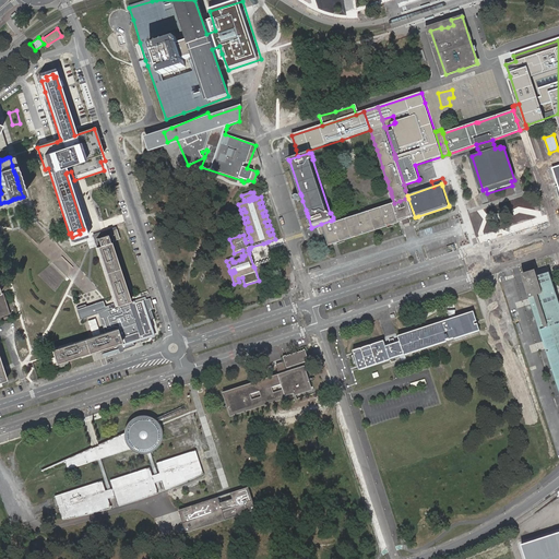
[(116,213),(123,210),(119,194),(111,197),(116,213)]
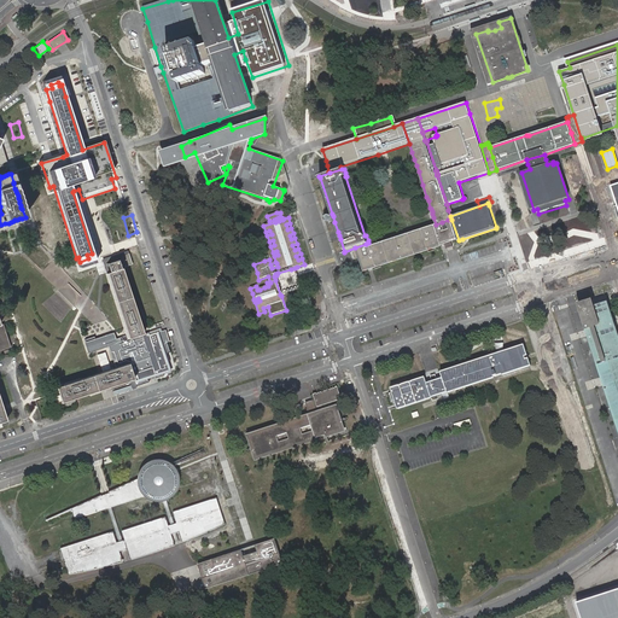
[(449,244),(459,240),(452,220),(448,220),(442,222),(436,225),(366,248),(366,244),(355,248),(357,254),(359,258),(359,260),(362,272),(368,270),(371,269),(373,269),(442,246),(444,245),(449,244)]
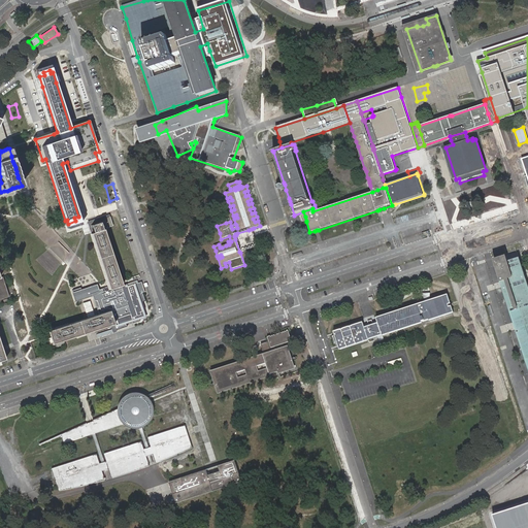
[(110,219),(109,216),(96,221),(87,223),(107,288),(109,294),(123,290),(121,281),(103,229),(113,226),(110,219)]
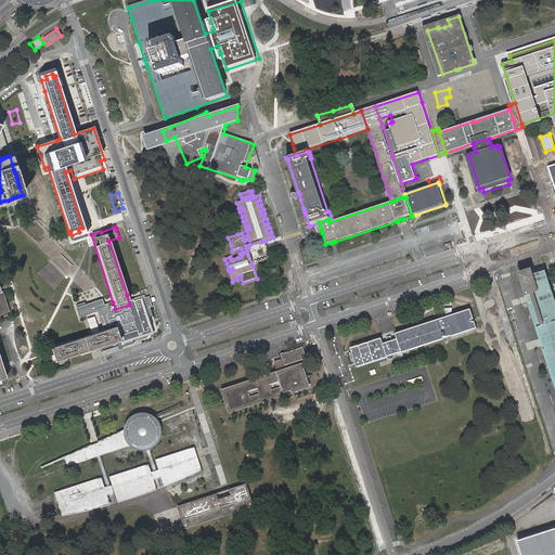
[(460,231),(453,229),(455,240),(462,237),(460,231)]
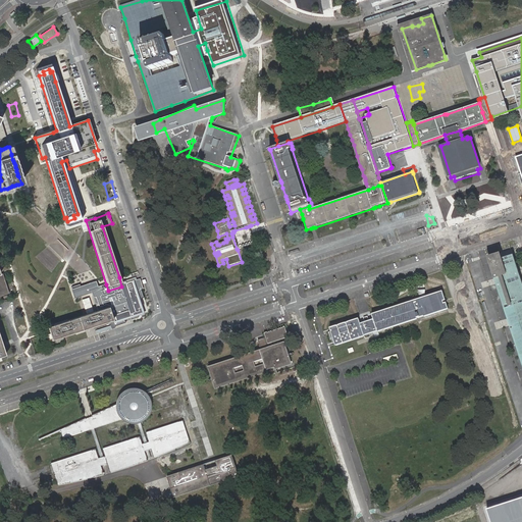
[(297,248),(288,251),(289,256),(299,252),(297,248)]
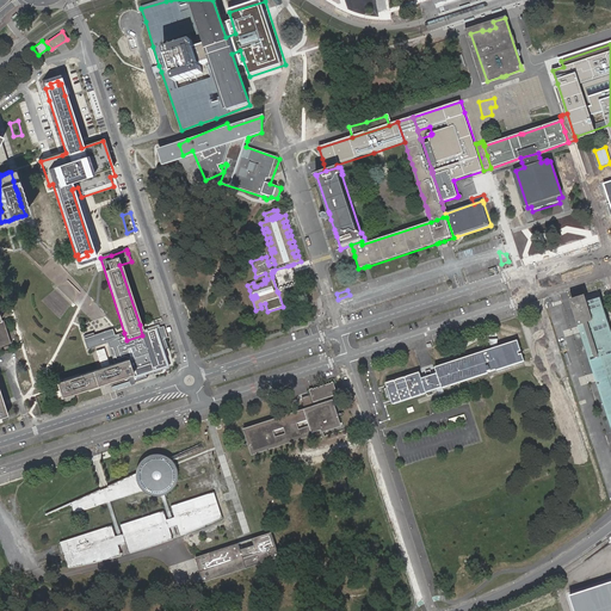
[(594,372),(594,374),(596,372),(598,376),(599,381),(597,381),(597,382),(598,383),(598,384),(599,387),(600,392),(602,395),(604,405),(605,408),(610,424),(610,425),(610,328),(610,323),(608,323),(606,321),(606,318),(608,318),(600,297),(588,301),(587,296),(572,301),(580,326),(581,326),(582,328),(584,333),(582,333),(590,358),(594,372)]
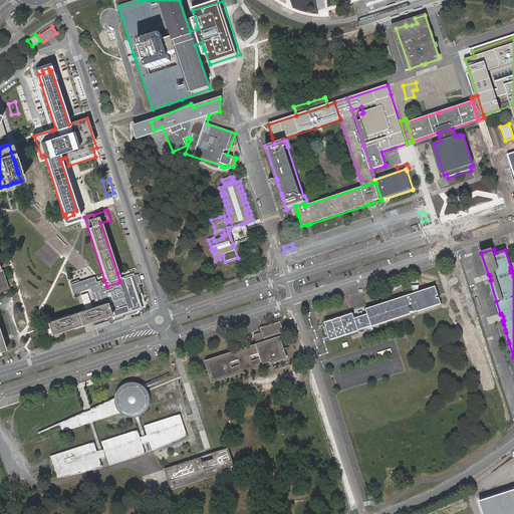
[(0,355),(0,356),(0,354),(0,352),(5,351),(0,335),(0,291),(9,289),(2,269),(0,270),(0,355)]
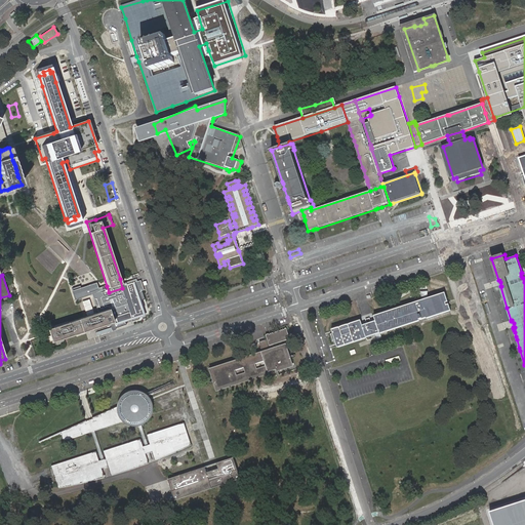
[(146,317),(143,310),(145,309),(143,301),(146,300),(143,292),(145,292),(140,281),(122,288),(109,292),(107,286),(103,288),(98,289),(96,284),(87,287),(80,289),(79,287),(71,289),(74,297),(75,300),(80,298),(84,297),(91,295),(92,297),(96,309),(97,314),(109,310),(114,323),(116,331),(119,330),(125,328),(127,327),(125,321),(131,319),(133,323),(139,320),(139,319),(146,317)]
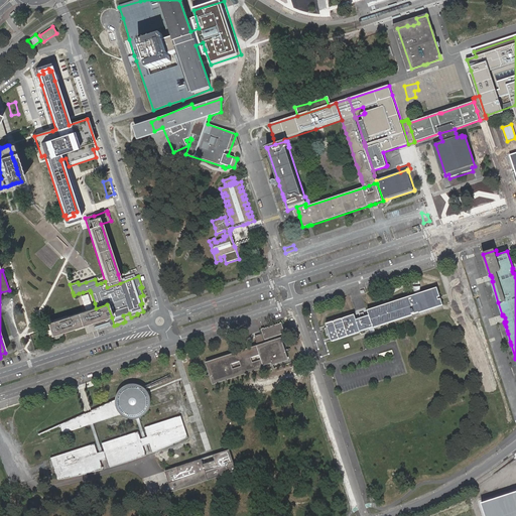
[(339,318),(328,323),(326,323),(326,326),(327,328),(329,332),(330,337),(331,341),(332,342),(366,331),(368,331),(372,329),(376,328),(383,326),(420,313),(443,306),(439,293),(437,286),(418,293),(413,294),(377,306),(367,309),(368,314),(364,315),(363,314),(362,314),(359,315),(360,316),(355,318),(354,313),(339,318)]
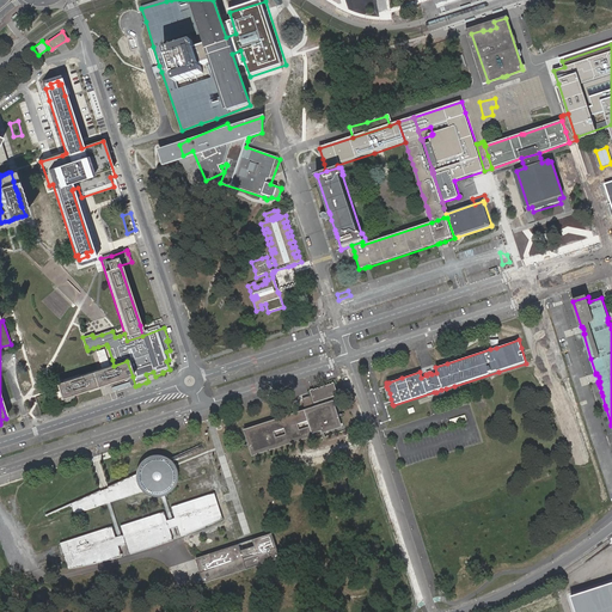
[(102,369),(110,367),(104,348),(96,352),(102,369)]
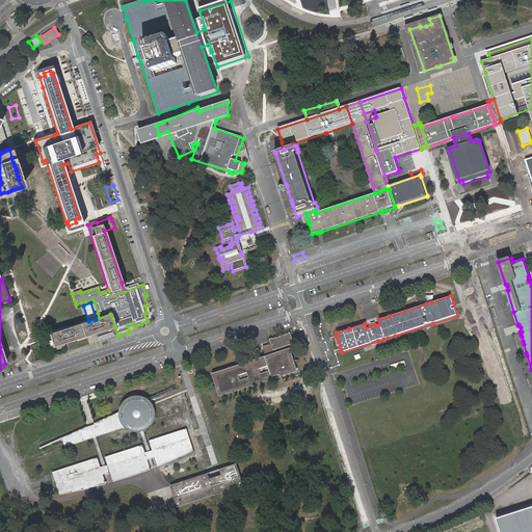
[(497,317),(494,307),(488,309),(491,319),(497,317)]
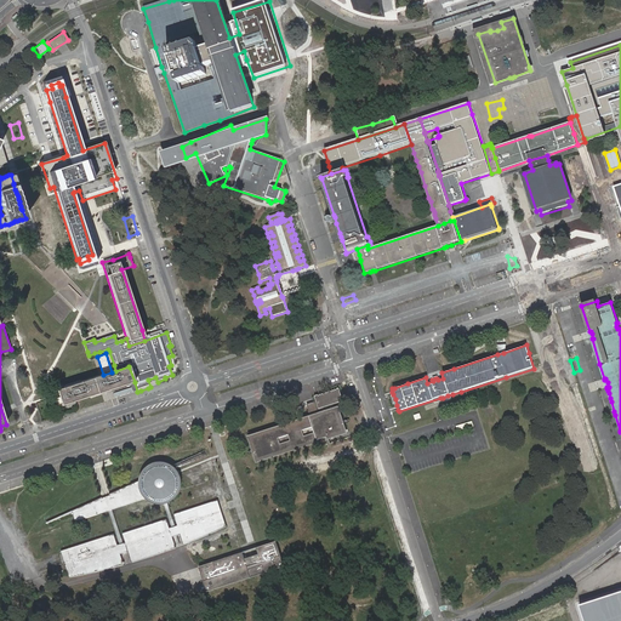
[(596,358),(592,359),(598,380),(602,379),(596,358)]
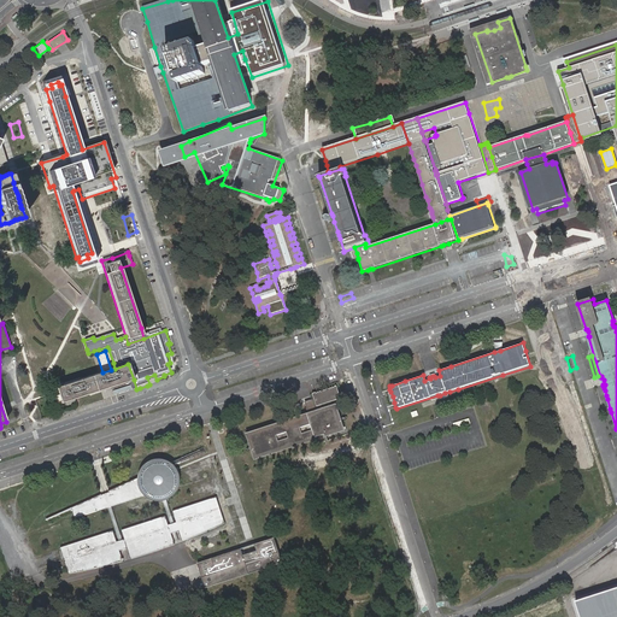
[(128,364),(115,369),(111,370),(103,372),(99,375),(56,389),(57,393),(58,395),(54,397),(56,404),(60,401),(60,404),(101,391),(129,381),(134,380),(128,364)]
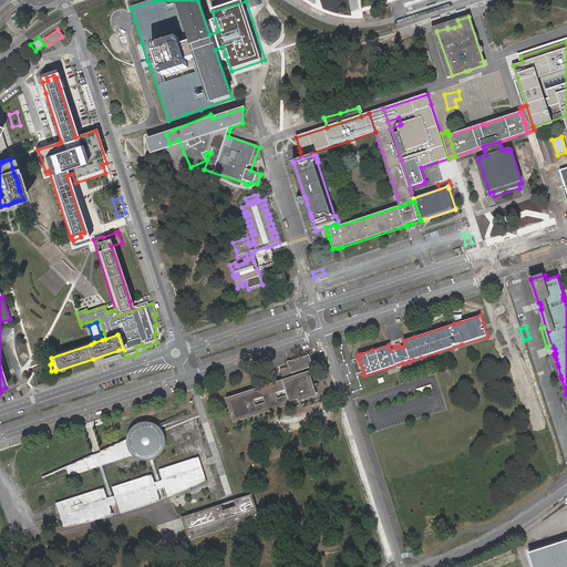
[(286,377),(282,378),(284,380),(227,399),(232,413),(235,421),(290,403),(289,401),(299,398),(300,400),(316,394),(311,380),(308,371),(297,375),(295,371),(313,366),(310,359),(309,353),(287,361),(292,377),(290,378),(290,375),(286,377)]
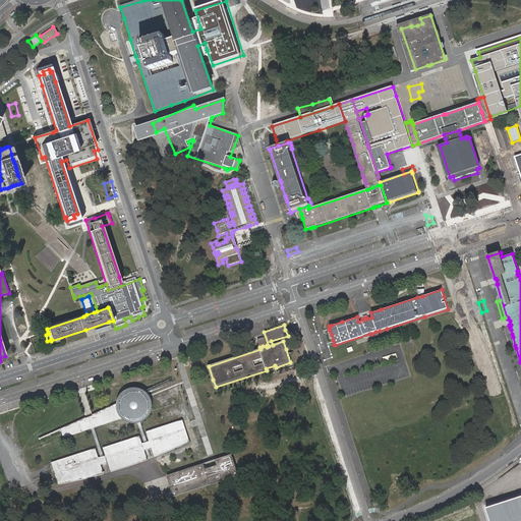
[(257,342),(259,347),(263,346),(267,345),(264,337),(261,338),(257,339),(256,339),(257,342)]
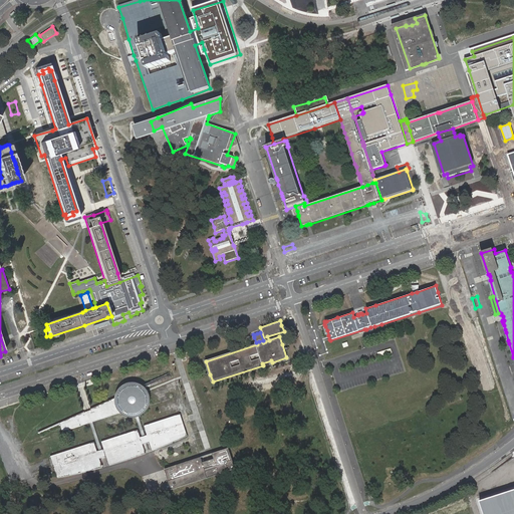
[(62,428),(63,433),(82,427),(81,424),(90,421),(91,424),(93,431),(95,437),(99,451),(97,452),(96,448),(95,444),(94,441),(90,443),(85,444),(73,448),(50,455),(52,460),(53,463),(53,465),(54,468),(56,474),(58,480),(59,479),(64,478),(71,477),(82,475),(103,470),(100,460),(103,459),(106,458),(108,466),(110,467),(113,467),(121,465),(130,462),(148,455),(145,446),(148,445),(152,444),(154,453),(164,449),(172,446),(190,437),(184,423),(181,414),(169,418),(146,425),(149,433),(149,435),(146,436),(145,432),(143,427),(141,418),(143,417),(145,416),(146,415),(147,414),(148,413),(149,411),(150,409),(151,407),(151,405),(152,403),(152,401),(152,400),(151,398),(151,396),(151,395),(150,393),(149,392),(149,391),(148,390),(147,388),(173,375),(171,370),(143,383),(141,382),(139,381),(136,381),(134,380),(132,381),(131,381),(130,381),(126,382),(124,383),(123,386),(121,387),(119,389),(118,392),(117,395),(117,397),(115,397),(113,399),(99,405),(91,409),(92,410),(89,412),(85,413),(85,412),(63,422),(60,423),(36,435),(37,437),(42,435),(53,430),(61,426),(62,428)]
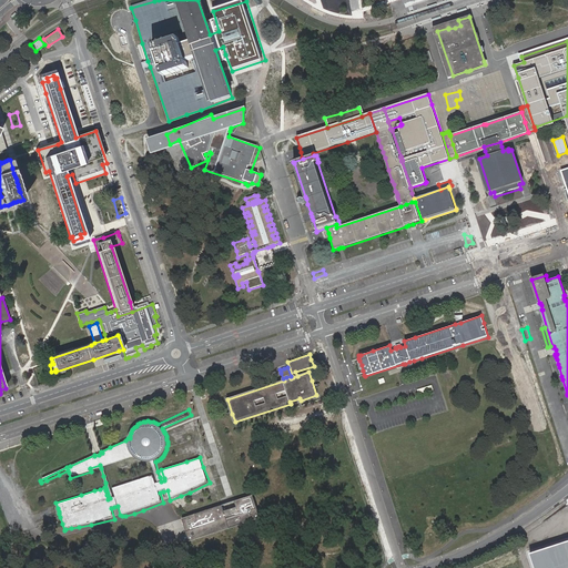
[(185,445),(189,454),(196,452),(193,442),(185,445)]
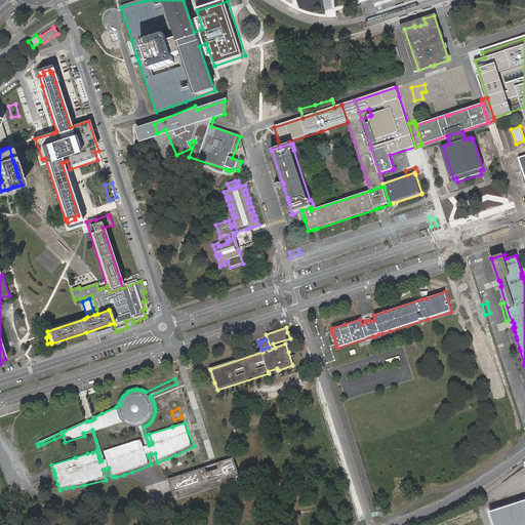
[(228,460),(220,462),(221,467),(221,468),(215,470),(210,472),(208,467),(184,475),(171,479),(172,482),(174,489),(175,491),(176,492),(176,494),(176,495),(178,500),(180,499),(183,499),(184,498),(185,498),(186,497),(187,497),(190,496),(191,496),(203,492),(209,490),(215,488),(213,483),(215,482),(224,479),(226,478),(228,484),(240,480),(242,479),(244,478),(242,473),(241,471),(240,469),(237,457),(236,457),(235,457),(228,460)]
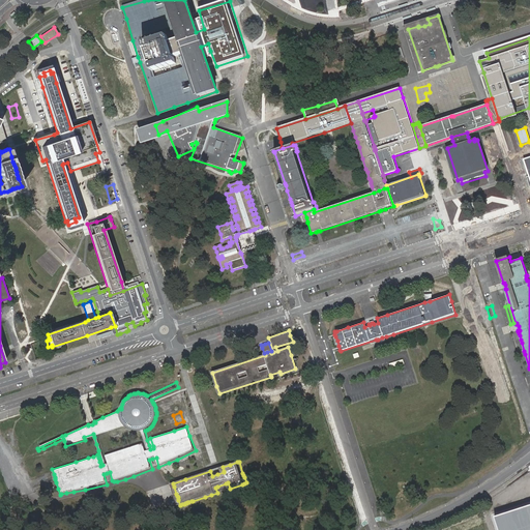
[(23,478),(30,476),(27,465),(20,467),(23,478)]
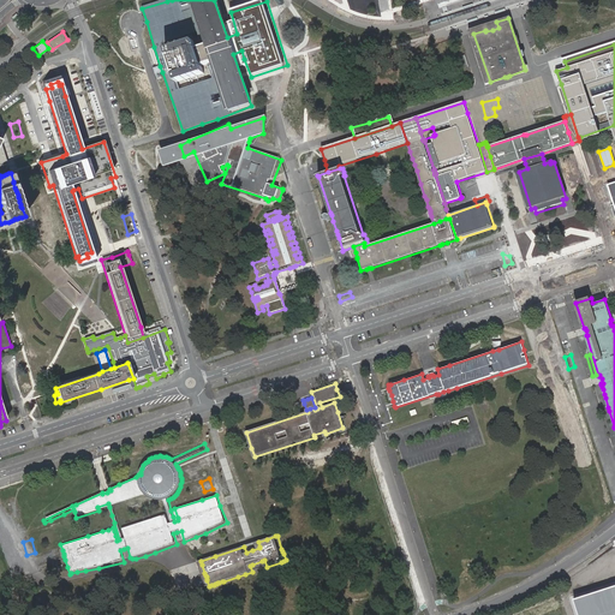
[(251,544),(244,547),(246,553),(252,550),(260,548),(260,547),(258,542),(251,544)]
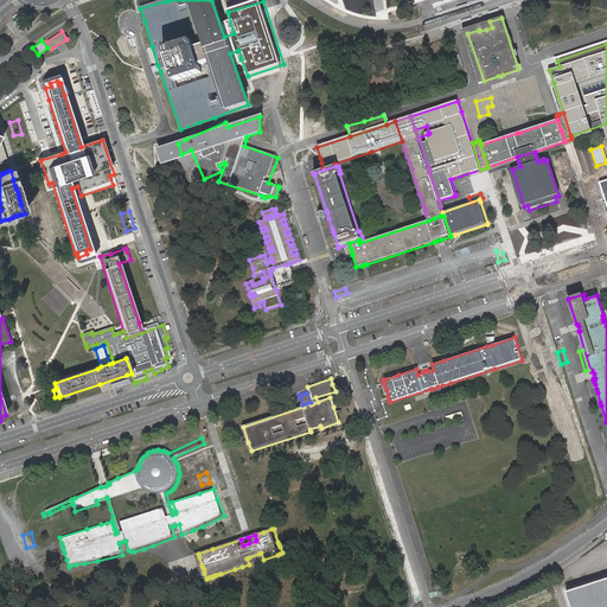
[(249,557),(247,558),(249,564),(263,560),(261,553),(259,554),(249,557)]
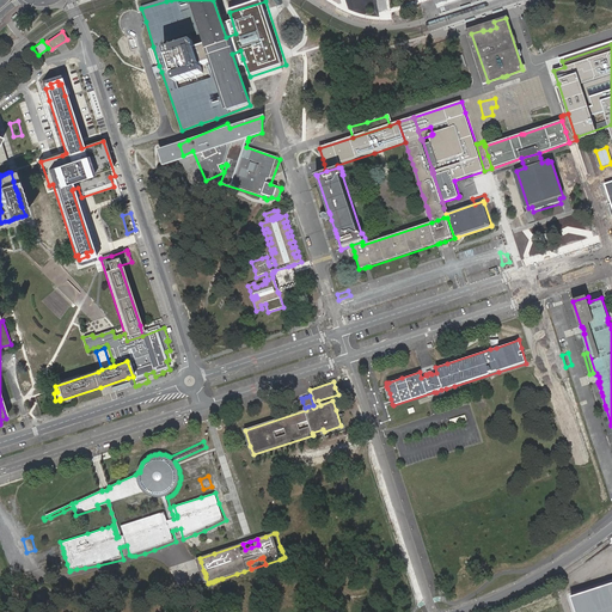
[(611,611),(611,583),(570,598),(575,611),(611,611)]
